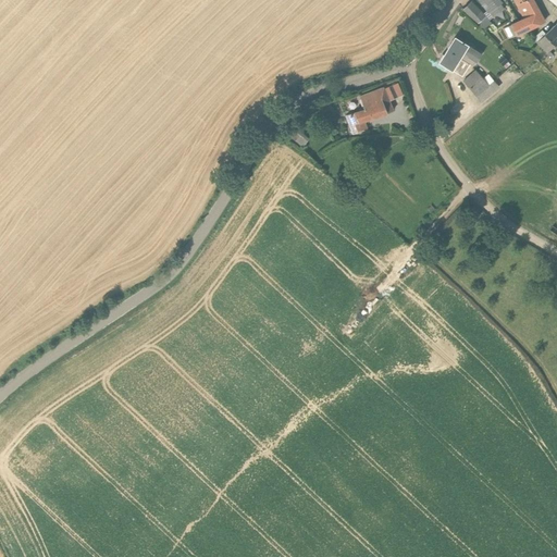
[(462,9),(470,16),(483,31),(491,23),(489,21),(493,16),(504,9),(499,2),(500,1),(499,0),(480,0),(487,10),(483,14),(471,1),(462,9)]
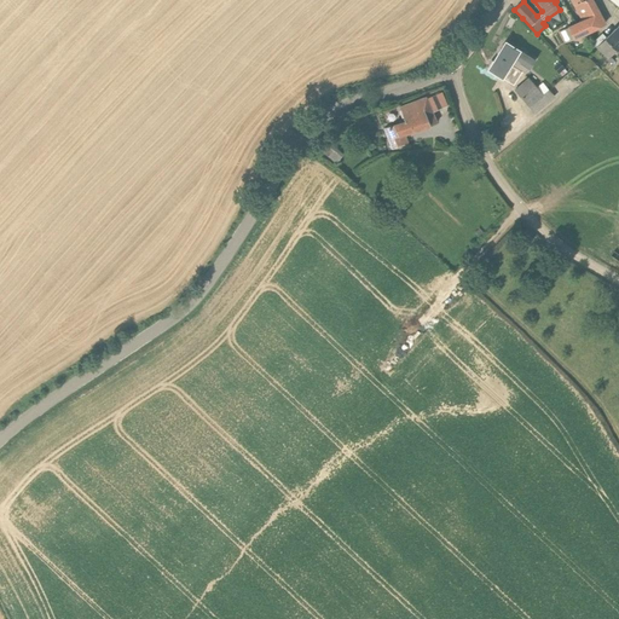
[(571,0),(578,9),(582,19),(567,27),(573,39),(573,40),(594,29),(605,23),(591,0),(571,0)]
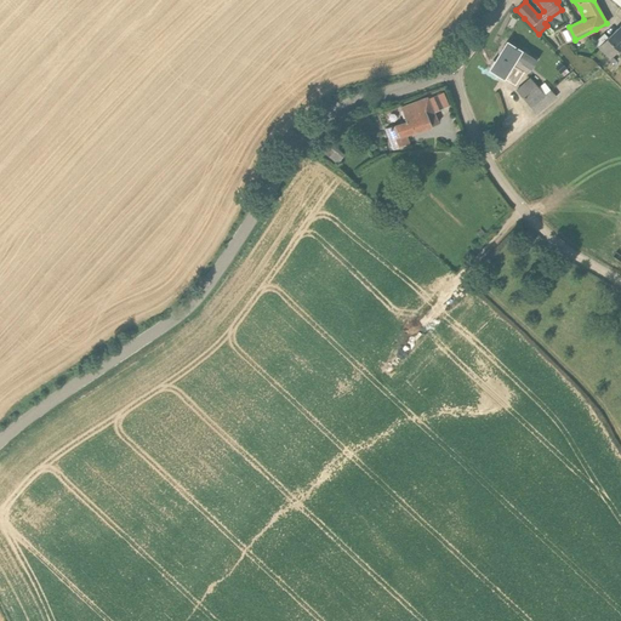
[(611,56),(620,46),(620,24),(608,38),(604,33),(594,43),(610,58),(608,60),(613,64),(616,61),(611,56)]
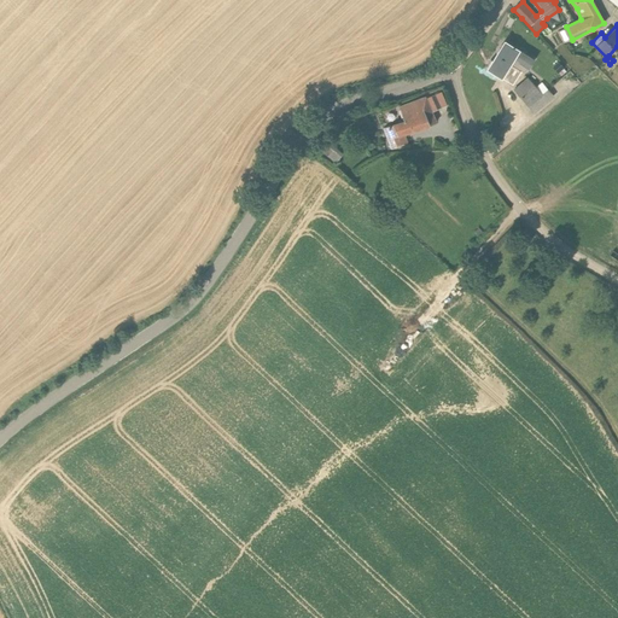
[(566,27),(557,31),(563,44),(572,39),(566,27)]
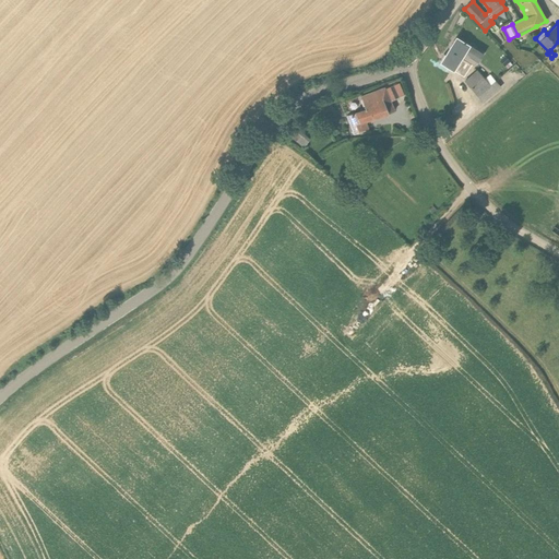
[(483,54),(465,43),(456,37),(449,49),(467,61),(474,67),(483,54)]
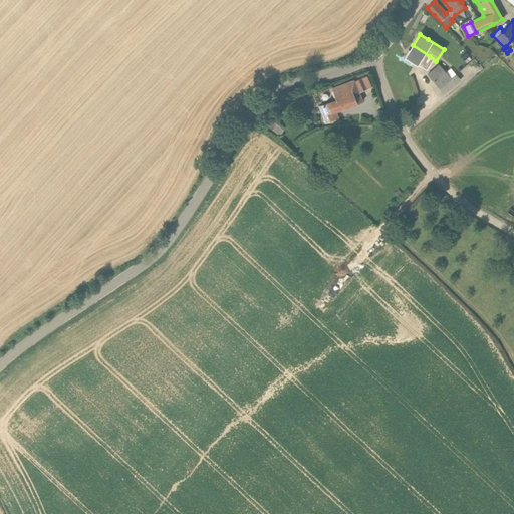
[(430,56),(413,45),(406,57),(417,64),(423,67),(428,58),(430,56)]
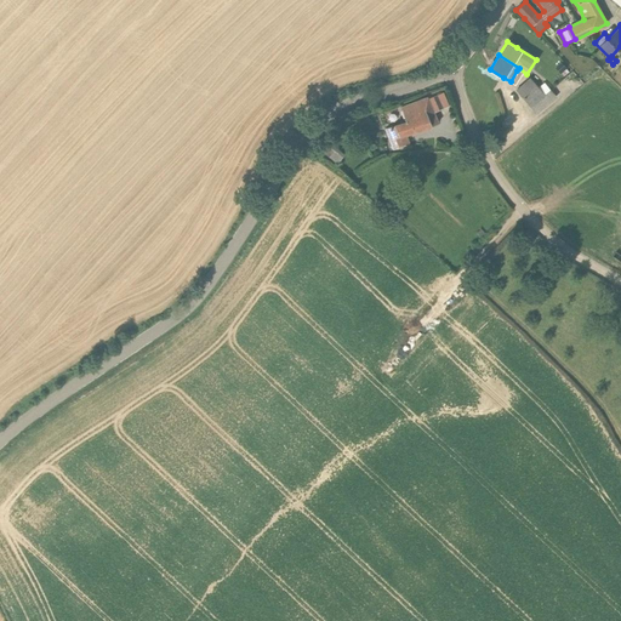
[(565,68),(567,68),(560,62),(554,67),(560,74),(562,73),(565,68)]
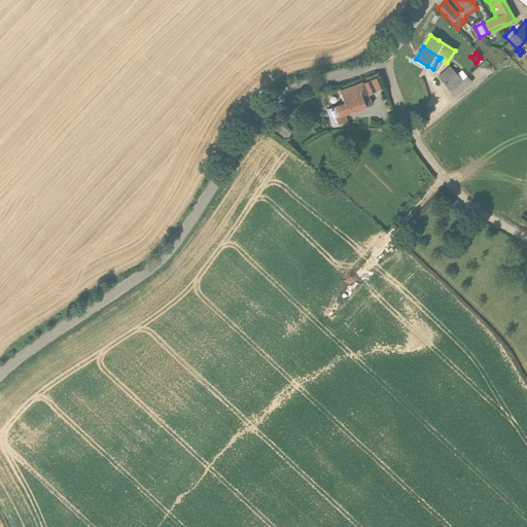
[(462,80),(450,66),(447,69),(438,76),(456,96),(463,91),(458,84),(462,80)]
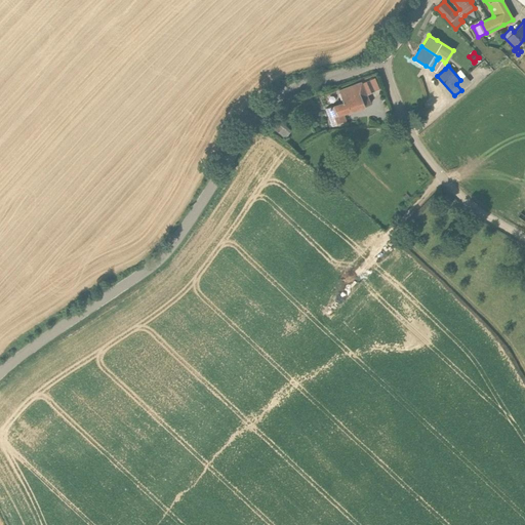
[(466,76),(460,80),(456,84),(461,90),(461,89),(470,82),(466,76)]
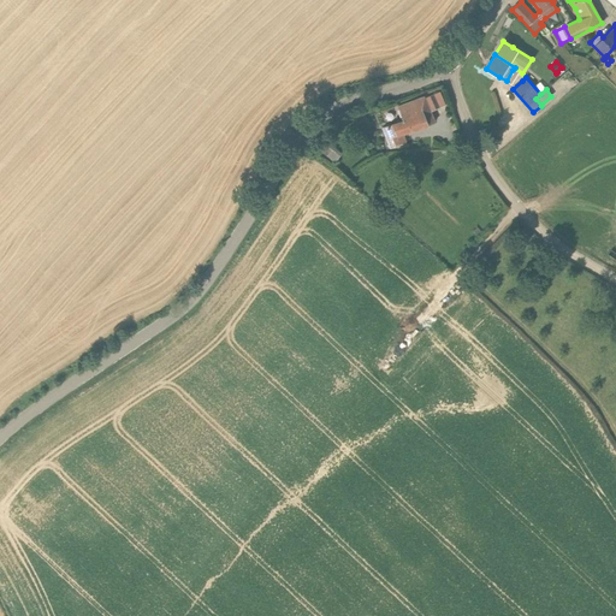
[(403,118),(403,119),(391,123),(391,125),(381,128),(390,149),(400,146),(396,135),(434,122),(424,96),(398,106),(403,118)]
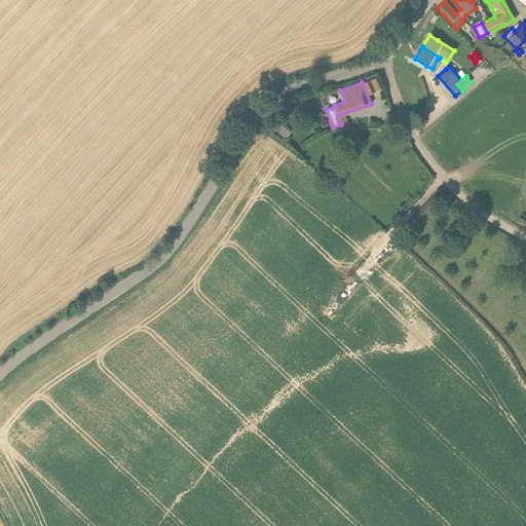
[(273,119),(267,126),(285,140),(290,133),(273,119)]
